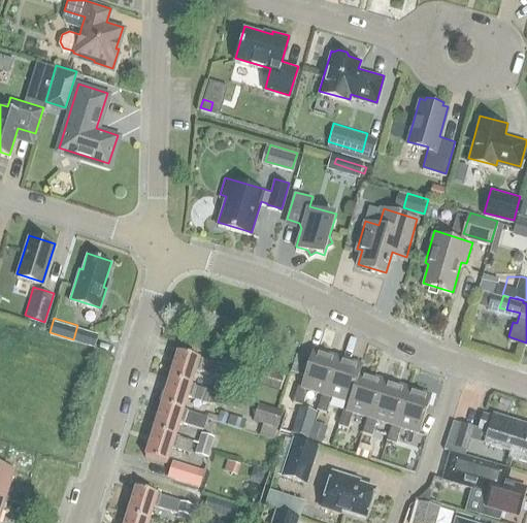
[(298,383),(293,399),(302,402),(307,387),(322,391),(325,392),(337,354),(313,346),(300,384),(298,383)]
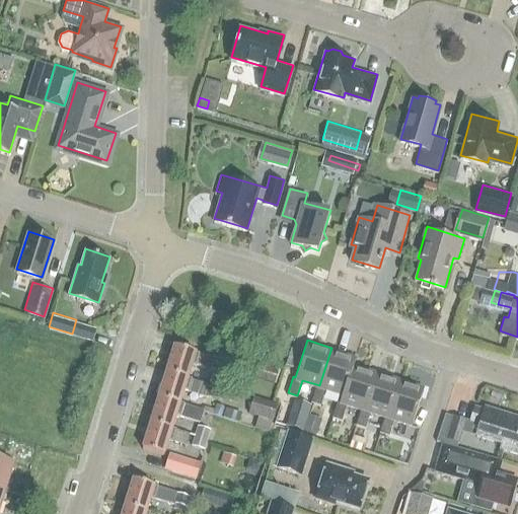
[(174,344),(166,369),(188,375),(192,361),(195,362),(196,361),(206,364),(210,354),(174,344)]
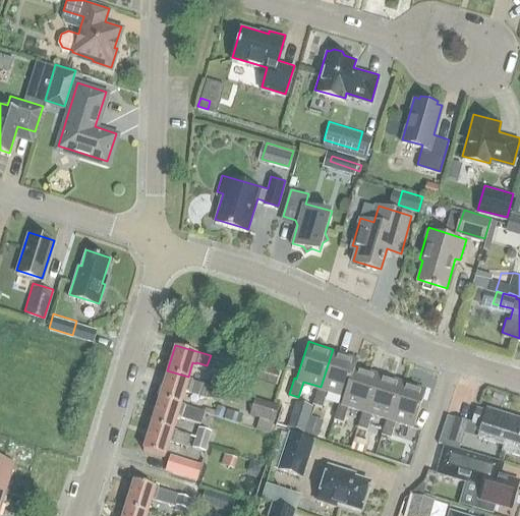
[(318,386),(312,401),(322,404),(327,389),(344,395),(345,395),(354,364),(355,364),(357,357),(333,349),(321,387),(318,386)]
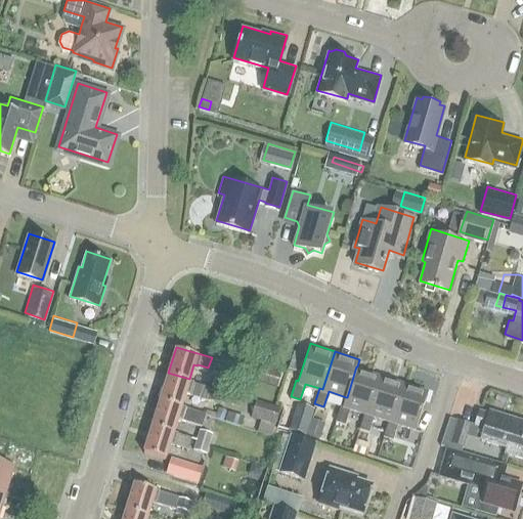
[(342,403),(337,419),(345,422),(350,406),(365,411),(368,412),(380,374),(357,366),(356,366),(347,397),(346,397),(344,403),(342,403)]
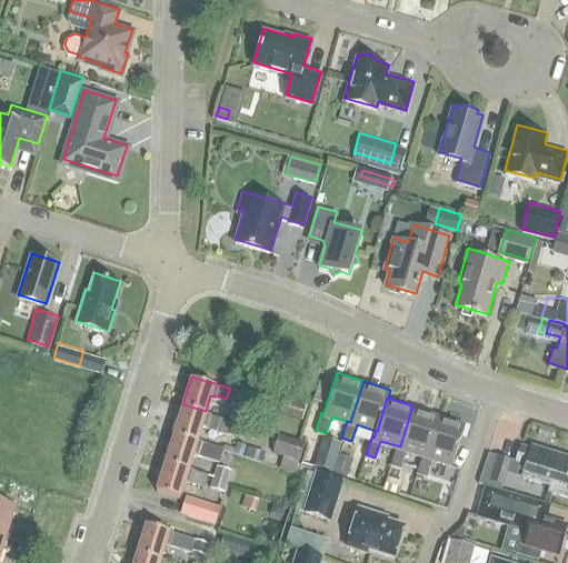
[(182,404),(175,432),(197,439),(202,423),(229,432),(230,431),(241,434),(245,423),(232,419),(206,411),(182,404)]
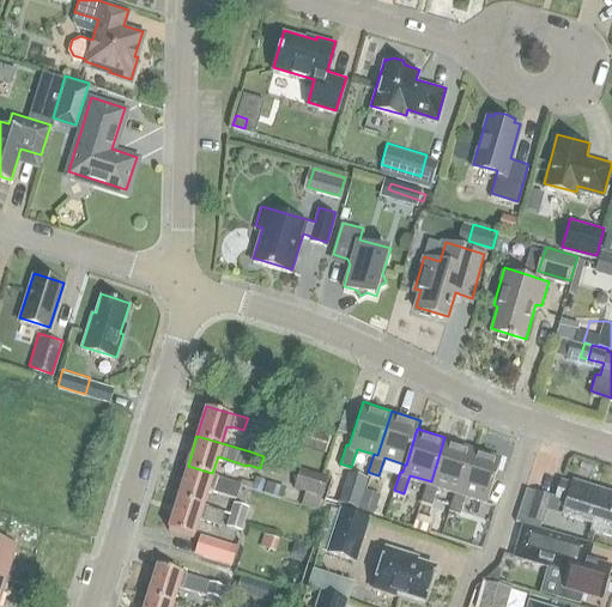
[(428,480),(422,499),(432,502),(437,484),(455,490),(459,491),(473,445),(444,437),(431,481),(428,480)]
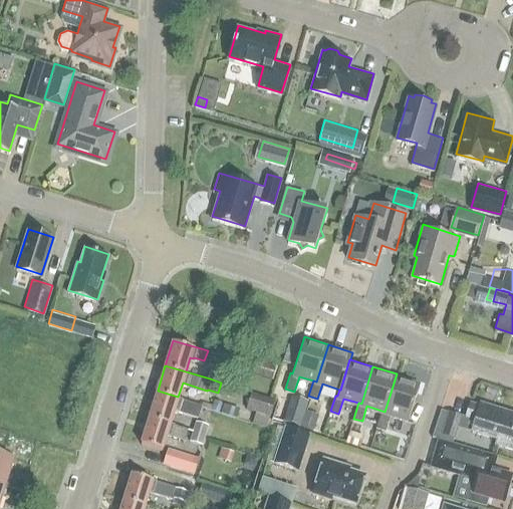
[(210,378),(221,383),(223,374),(212,371),(210,378)]
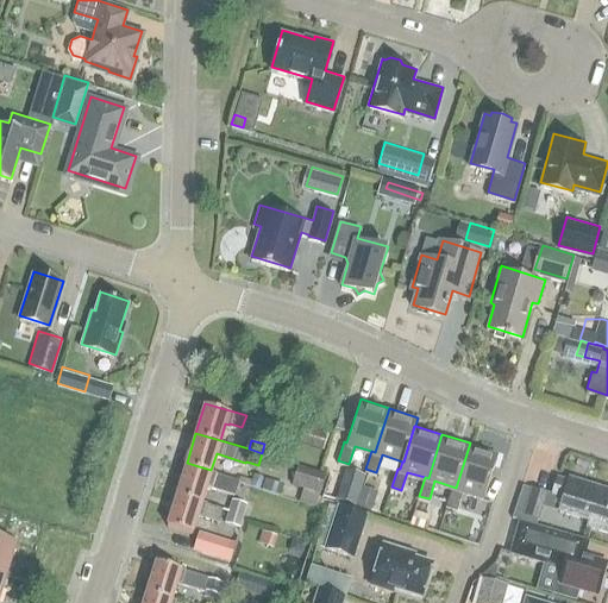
[(452,487),(446,504),(457,508),(463,489),(484,496),(497,452),(470,443),(456,488),(452,487)]
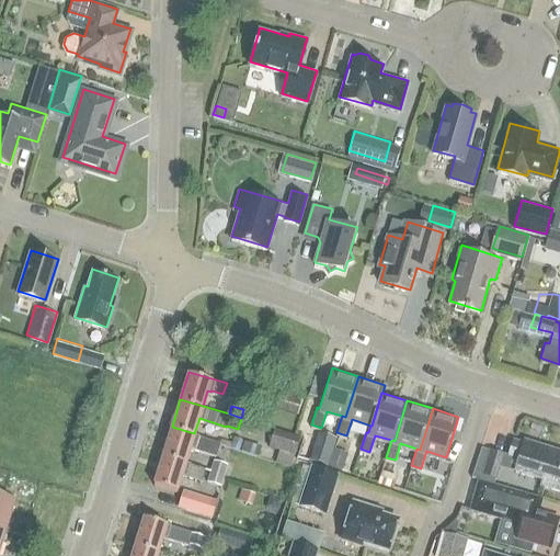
[(172,427),(163,454),(186,461),(191,445),(215,453),(219,441),(194,433),(172,427)]
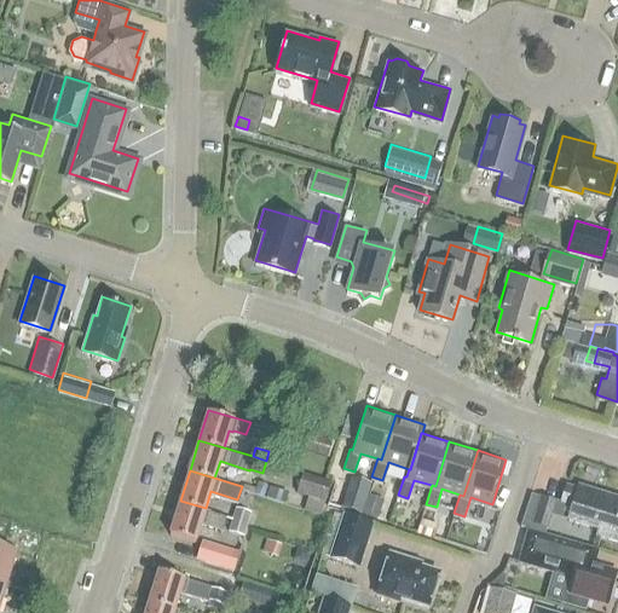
[(298,489),(324,498),(330,479),(304,470),(298,489)]
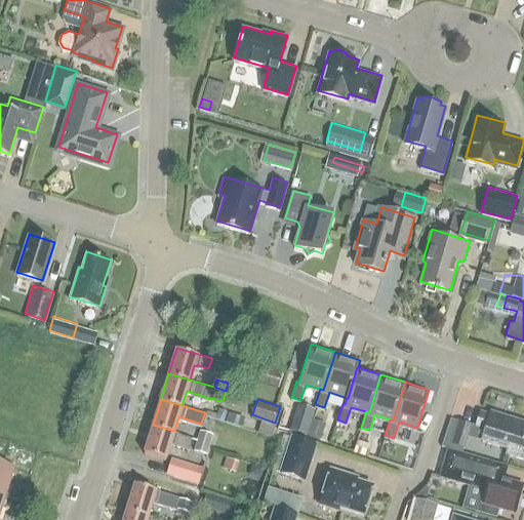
[(507,451),(523,456),(523,420),(490,410),(490,411),(480,408),(476,423),(485,426),(482,438),(508,446),(507,451)]
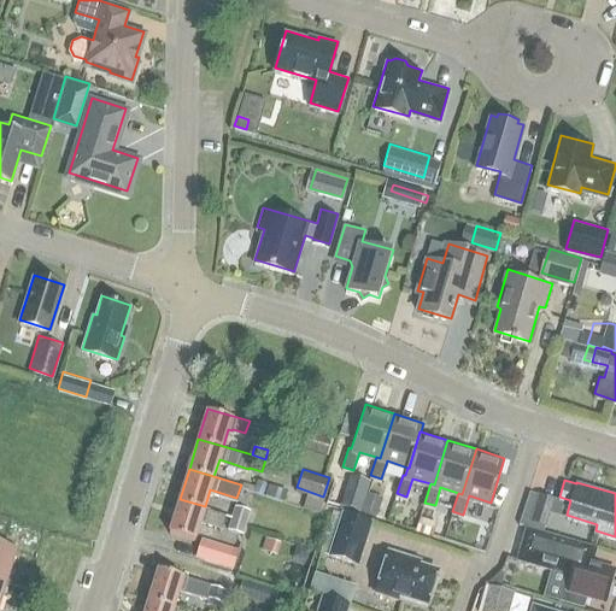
[(531,488),(520,521),(543,528),(553,495),(531,488)]
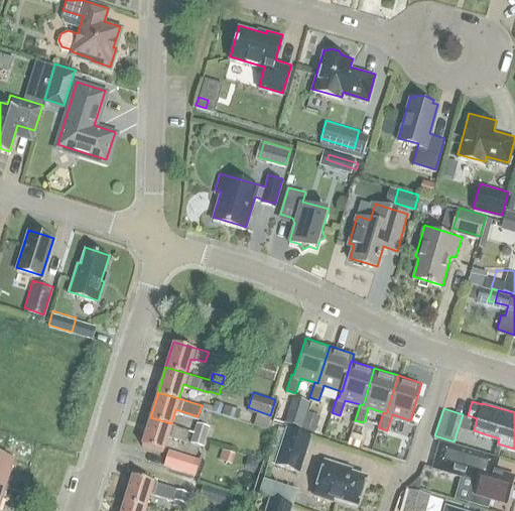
[(171,423),(150,417),(142,443),(162,450),(167,434),(184,440),(188,428),(171,423)]
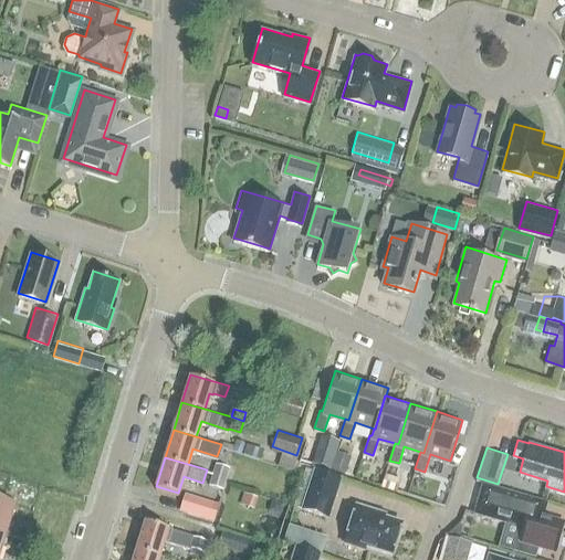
[(217,461),(215,471),(225,474),(228,464),(217,461)]
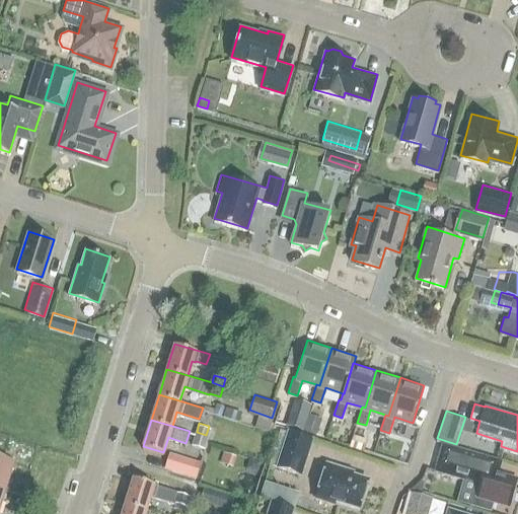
[(276,464),(300,472),(313,436),(288,428),(276,464)]
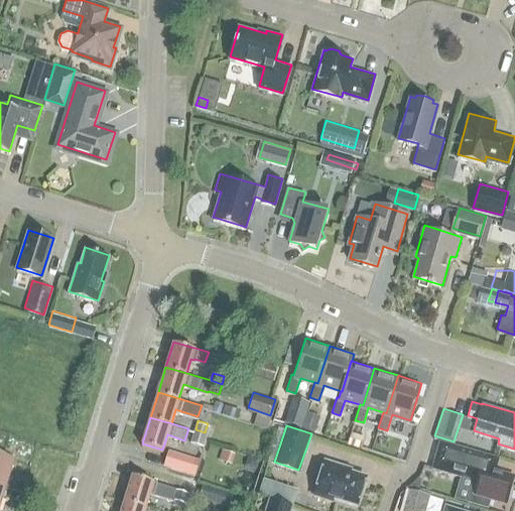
[(205,432),(196,429),(192,438),(203,441),(205,432)]
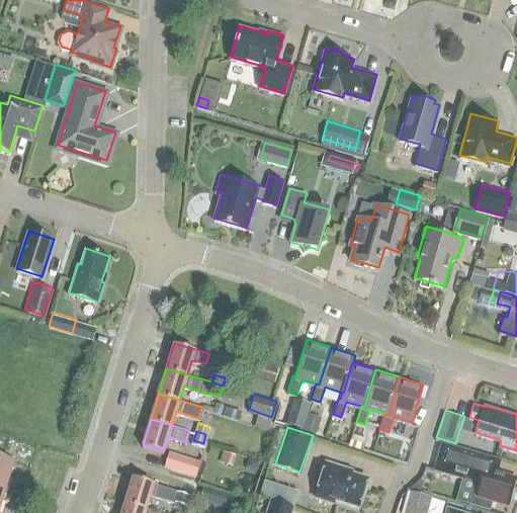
[(433,466),(462,476),(456,498),(489,507),(492,497),(508,502),(515,478),(497,472),(500,459),(439,441),(435,453),(437,453),(433,466)]
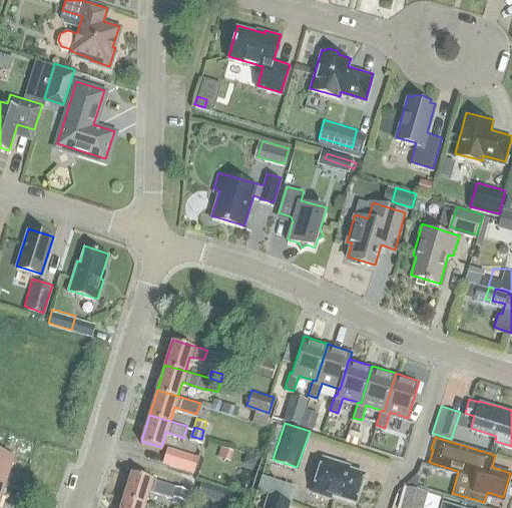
[(170,446),(166,461),(192,469),(197,454),(170,446)]
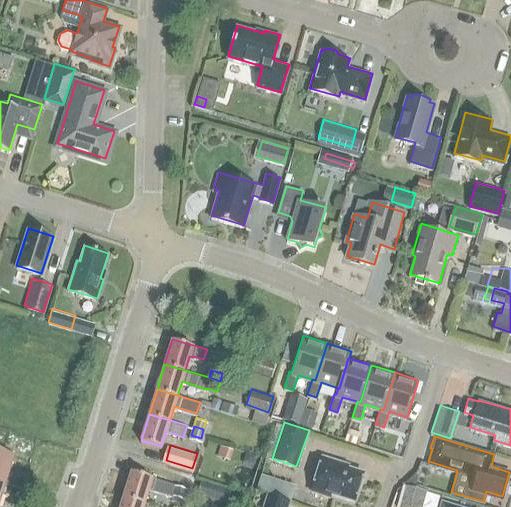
[(0,477),(5,479),(14,452),(0,447),(0,477)]
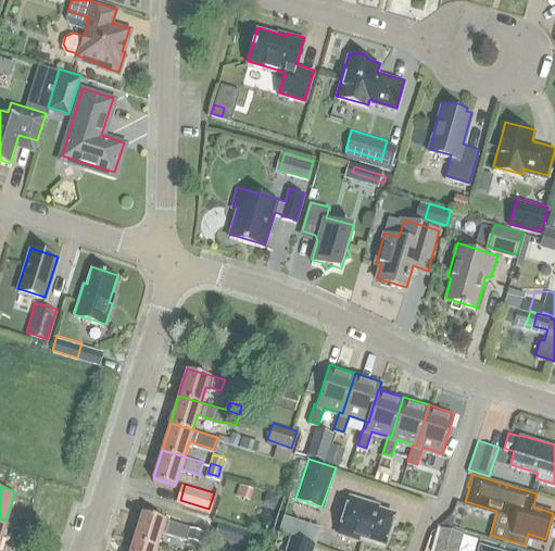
[(361,535),(386,542),(395,512),(368,504),(369,501),(350,495),(339,533),(360,538),(361,535)]
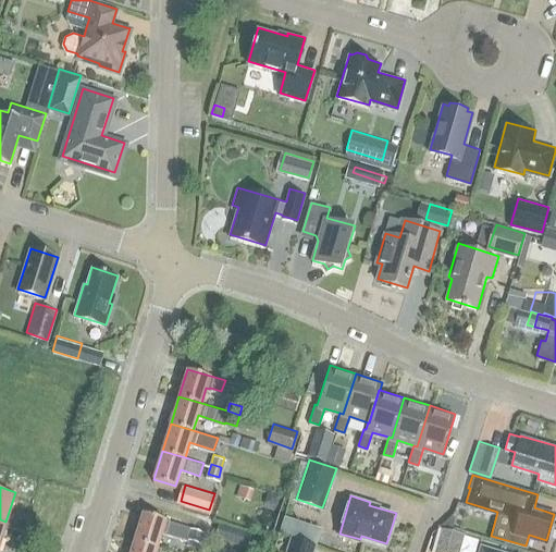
[(143,512),(135,538),(157,546),(161,531),(186,539),(187,536),(198,539),(201,530),(143,512)]
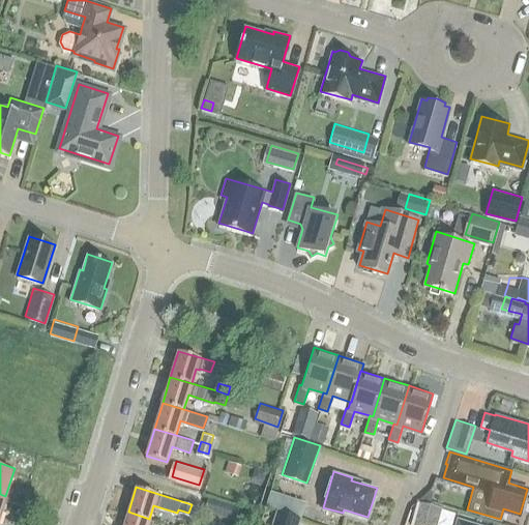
[(268,490),(264,503),(283,508),(286,496),(268,490)]
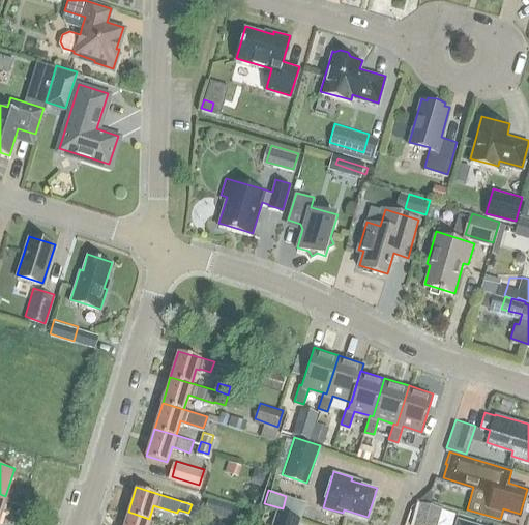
[(413,523),(421,524),(423,524),(425,522),(436,524),(441,506),(431,503),(419,501),(413,523)]
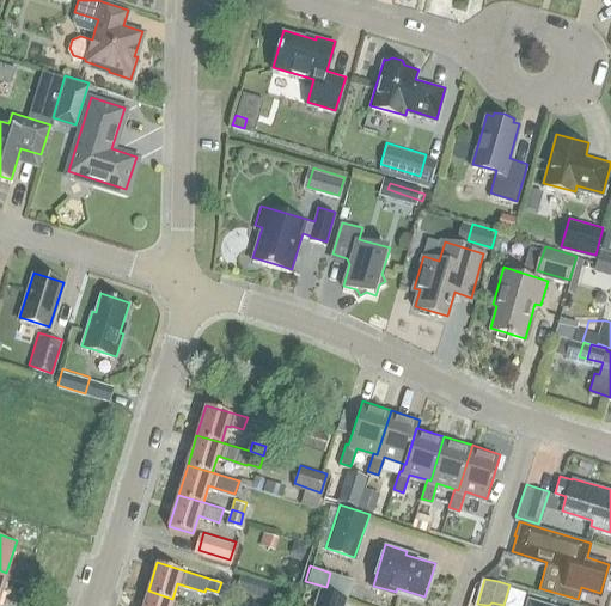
[(312,605),(343,605),(347,597),(319,588),(312,605)]
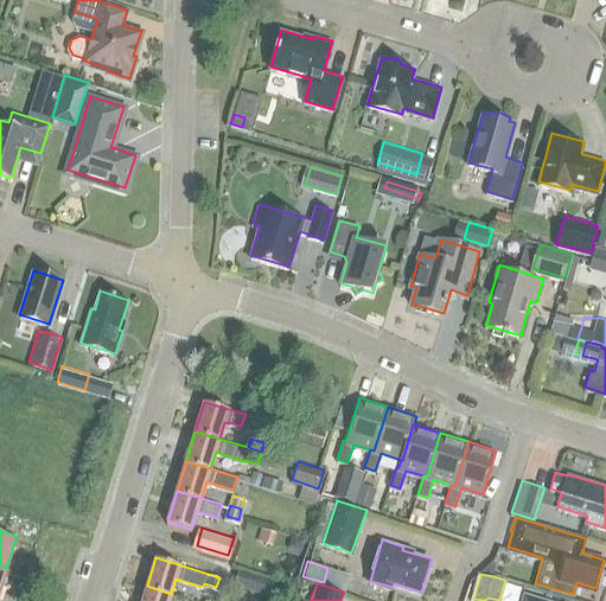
[(147,586),(141,600),(173,600),(176,595),(171,594),(147,586)]
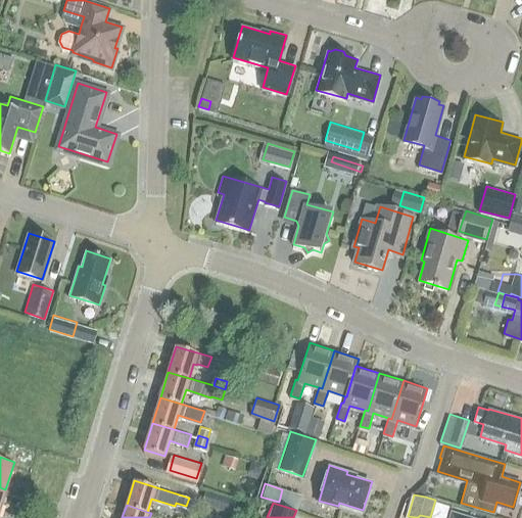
[(481,517),(451,509),(447,517),(481,517)]
